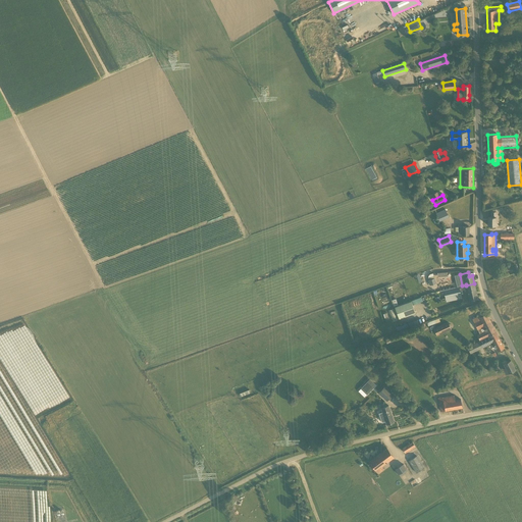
[(465,294),(476,291),(474,283),(466,285),(466,284),(462,285),(463,293),(465,293),(465,294)]
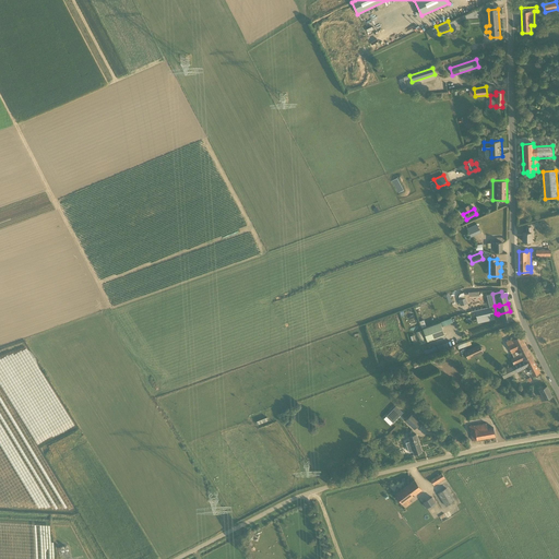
[(485,321),(494,319),(491,308),(475,311),(476,318),(484,316),(485,321)]
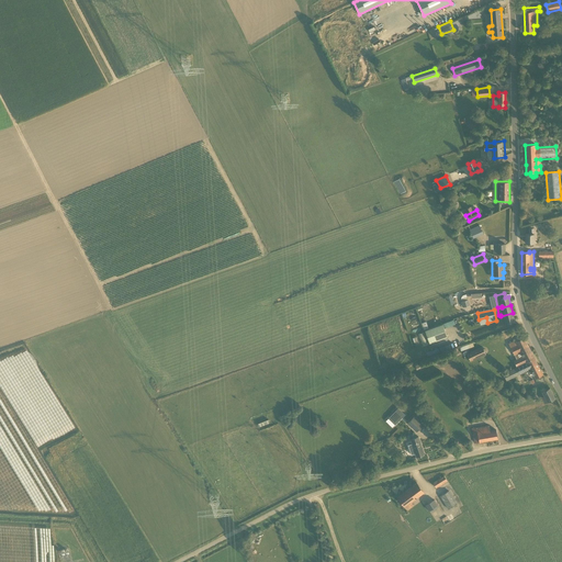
[(505,323),(514,322),(513,313),(501,316),(503,324),(505,323)]
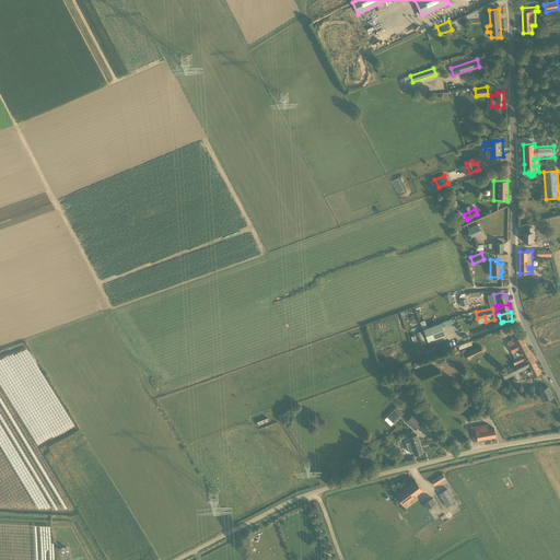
[(428,341),(445,336),(441,323),(423,329),(428,341)]
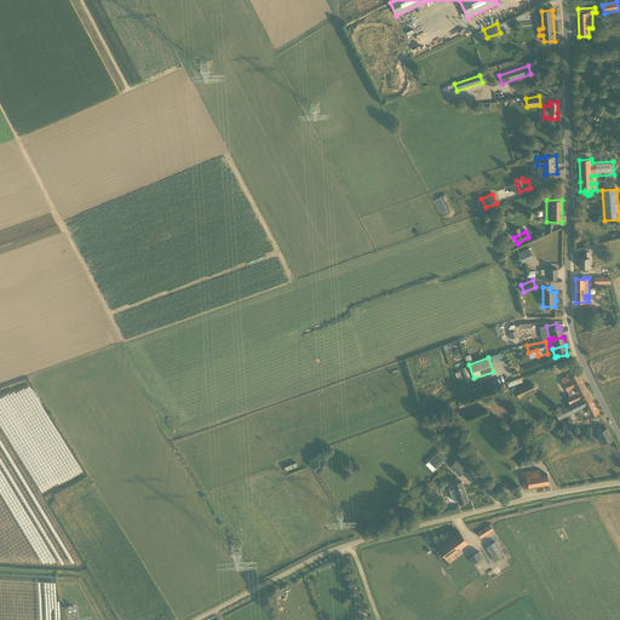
[(567,397),(569,405),(580,399),(590,394),(578,372),(578,373),(575,368),(567,372),(569,377),(568,377),(570,380),(564,384),(567,391),(574,388),(577,394),(569,396),(567,397)]
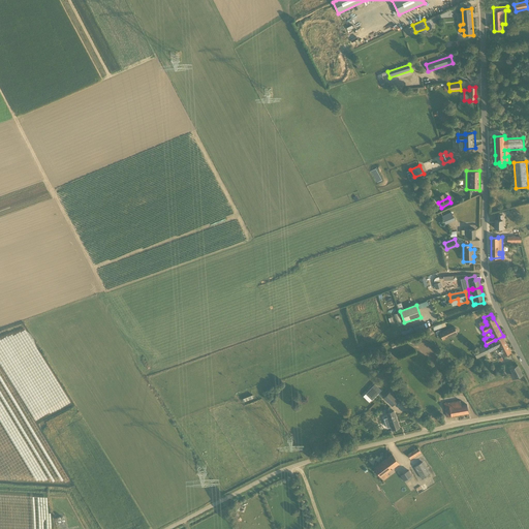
[(413,327),(415,333),(429,328),(427,322),(413,327)]
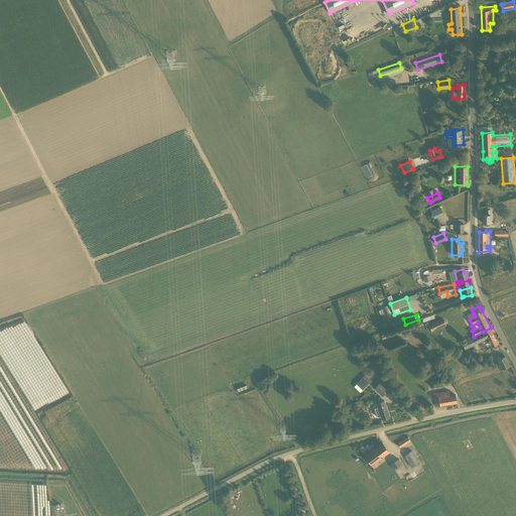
[(432,331),(445,324),(443,318),(429,325),(432,331)]
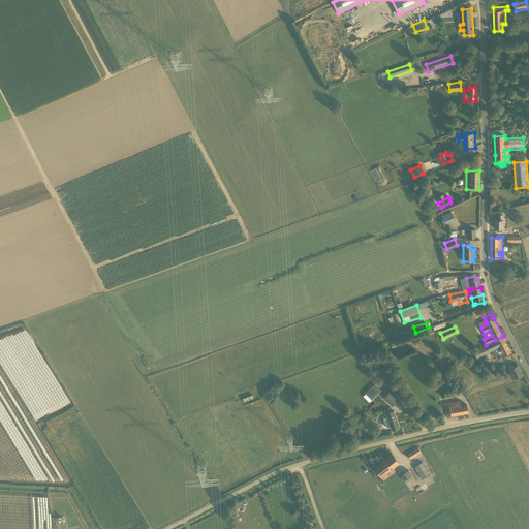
[(495,340),(486,345),(489,351),(496,348),(498,352),(501,351),(504,355),(511,352),(503,336),(495,340)]
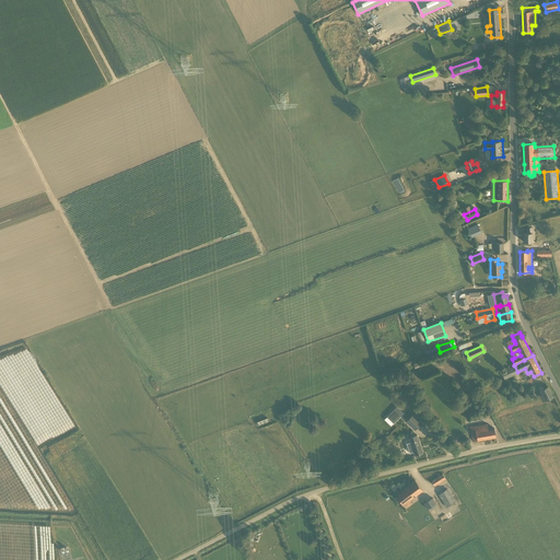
[(546,400),(553,397),(548,386),(540,391),(546,400)]
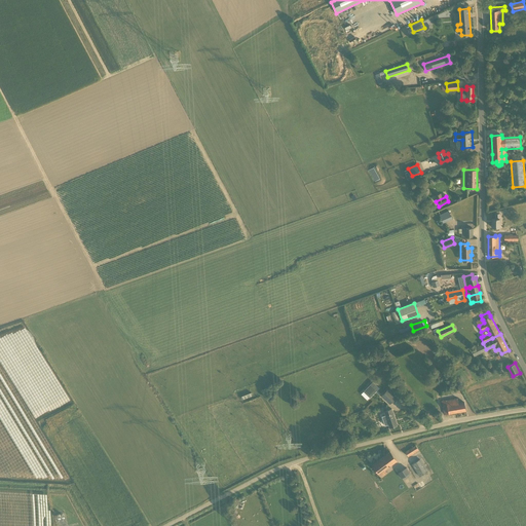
[(373,381),(364,391),(367,395),(368,393),(371,397),(379,387),(373,381)]
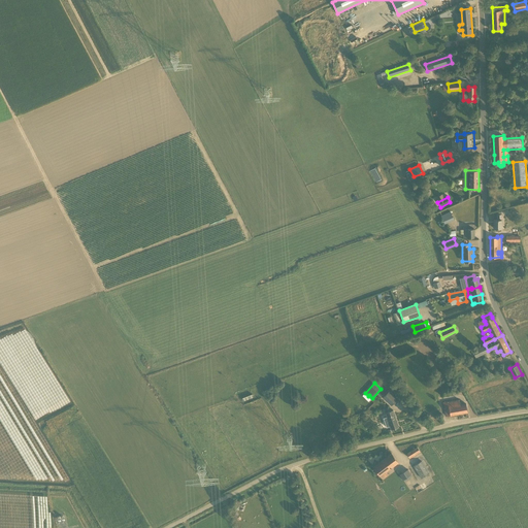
[(397,399),(389,391),(383,397),(391,405),(397,399)]
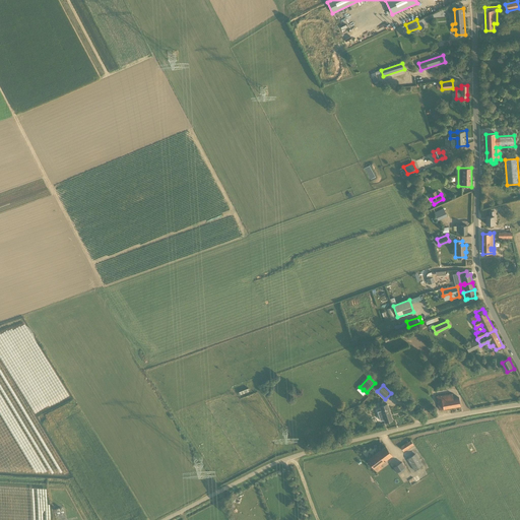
[(453,398),(452,393),(437,396),(439,409),(460,406),(459,397),(453,398)]
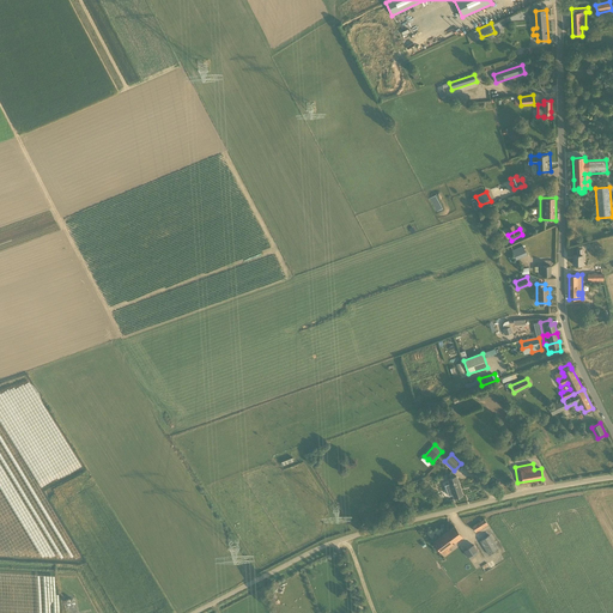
[(463,496),(457,475),(448,479),(450,484),(447,485),(448,491),(451,490),(454,499),(463,496)]
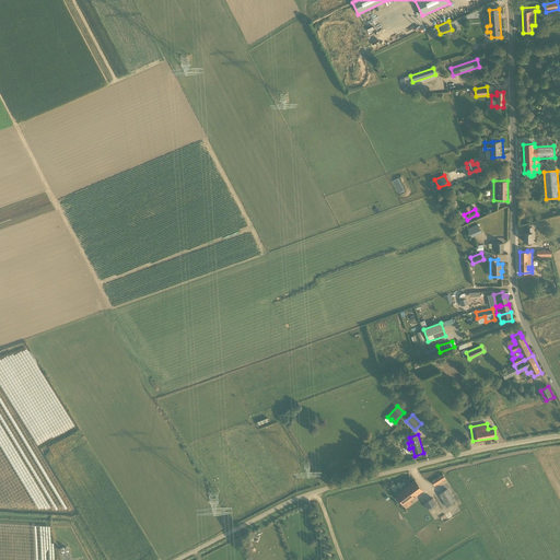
[(431,481),(434,486),(445,478),(442,474),(431,481)]
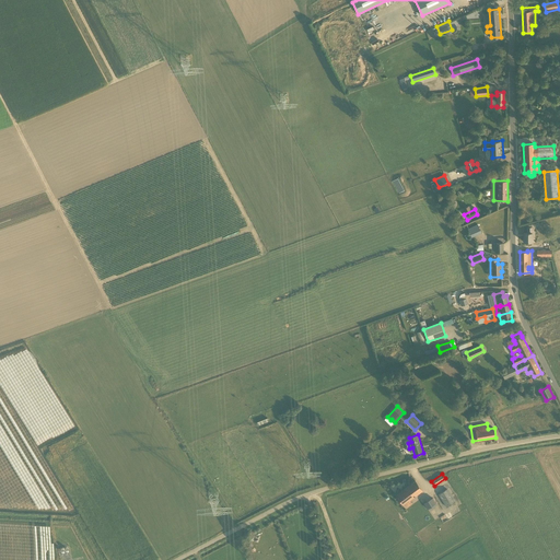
[(396,496),(404,505),(409,501),(422,490),(416,480),(396,496)]
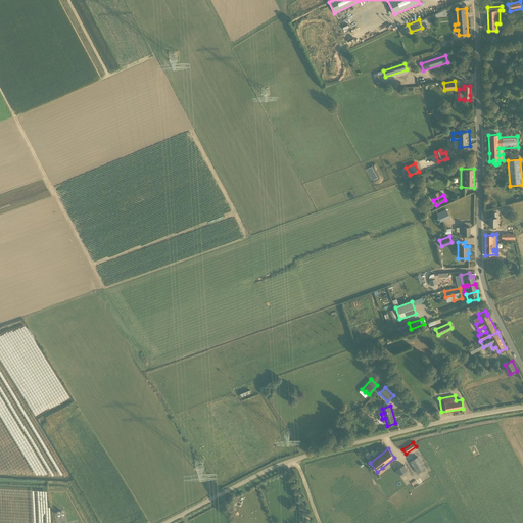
[(410,462),(417,474),(425,469),(418,457),(410,462)]
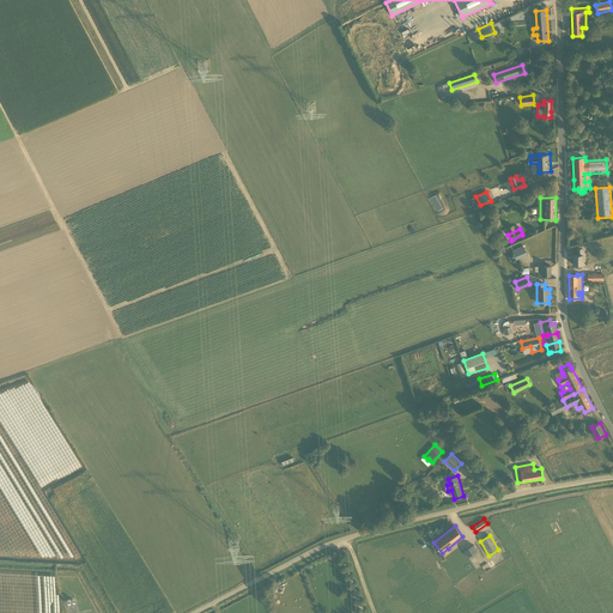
[(38,548),(42,557),(48,554),(49,557),(58,553),(59,553),(61,559),(64,556),(67,553),(59,551),(56,547),(58,546),(53,544),(54,545),(48,542),(44,544),(41,542),(41,544),(38,548)]
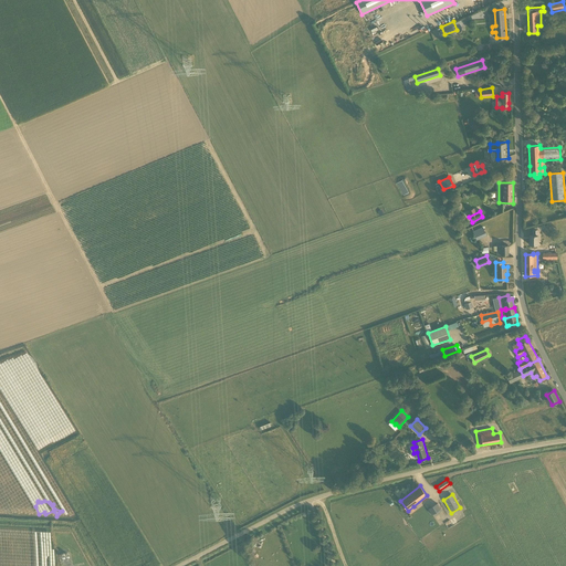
[(437,503),(428,509),(432,514),(440,510),(437,503)]
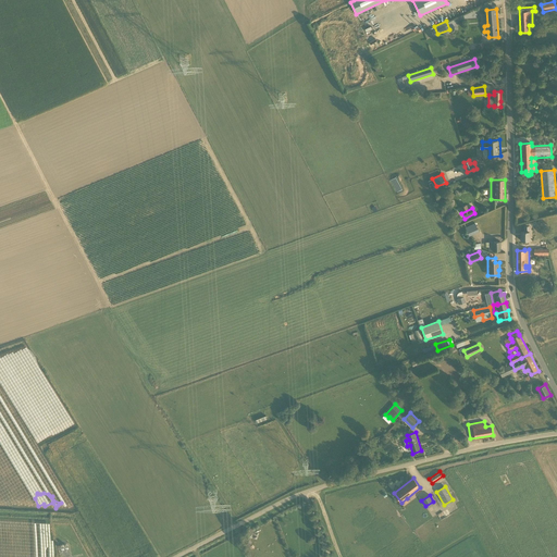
[(57,556),(53,556),(53,540),(49,540),(49,522),(33,522),(33,527),(36,527),(36,531),(34,531),(34,556),(57,556)]
